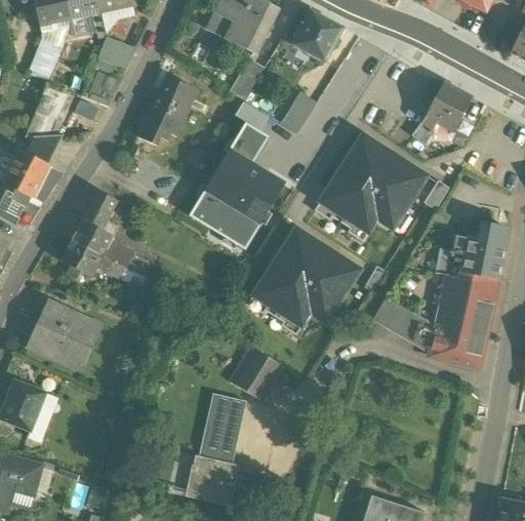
[(35,0),(36,6),(31,8),(33,15),(38,14),(41,31),(57,27),(55,22),(71,17),(67,0),(35,0)]
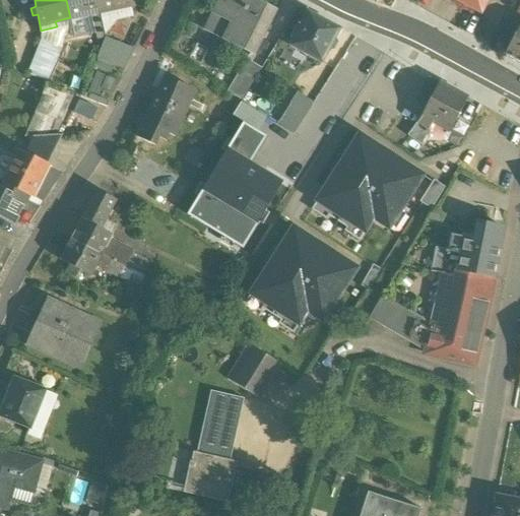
[(66,0),(70,17),(100,11),(98,0),(66,0)]
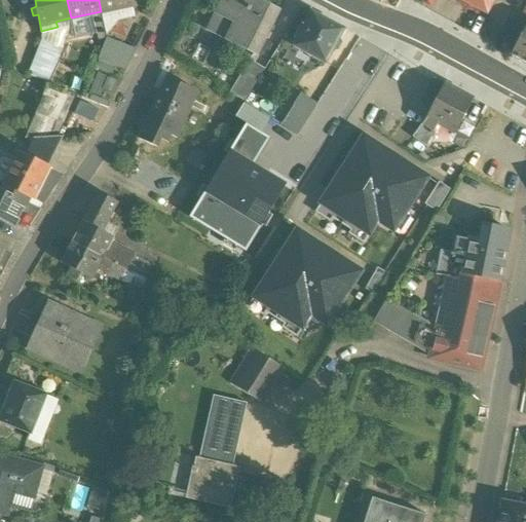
[(99,0),(101,11),(134,3),(133,0),(99,0)]
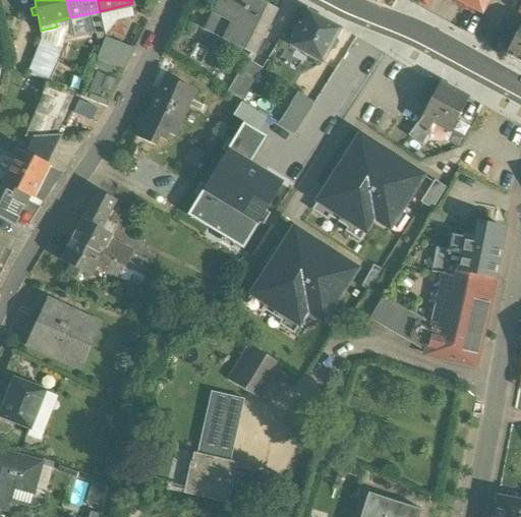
[(278,7),(263,0),(218,0),(213,10),(232,20),(223,37),(255,53),(278,7)]
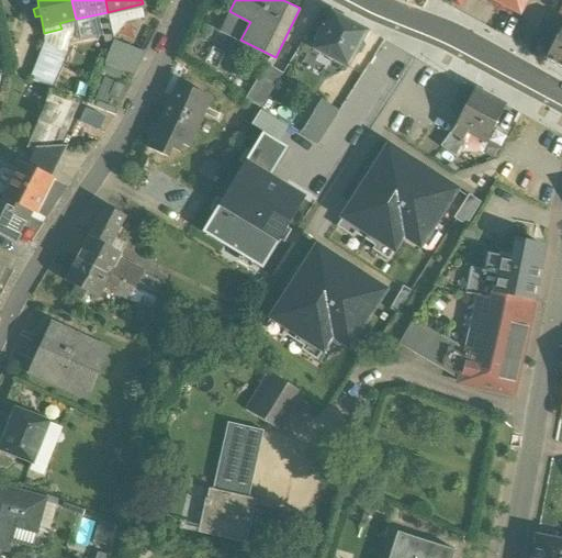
[(499,0),(520,11),(526,0),(499,0)]
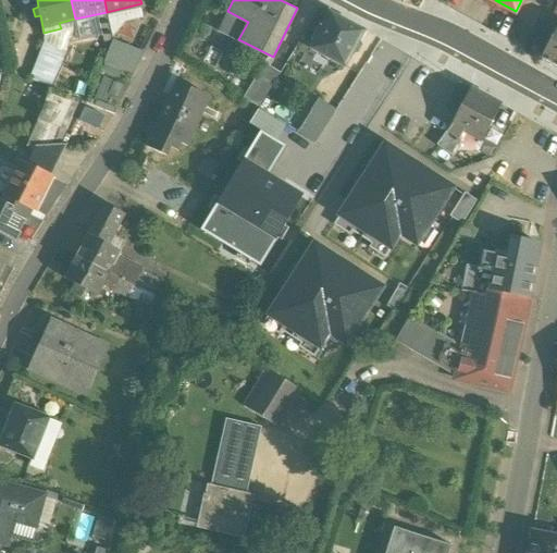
[(107,12),(111,32),(113,32),(125,17),(144,13),(141,3),(107,12)]
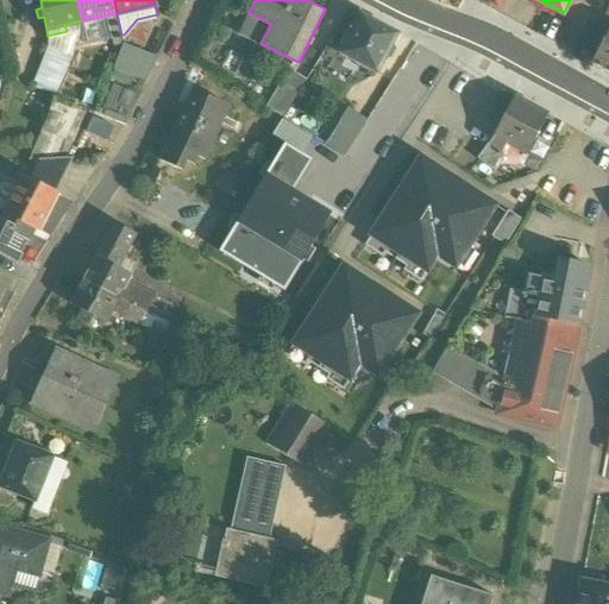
[(397,31),(362,11),(340,50),(377,69),(397,31)]
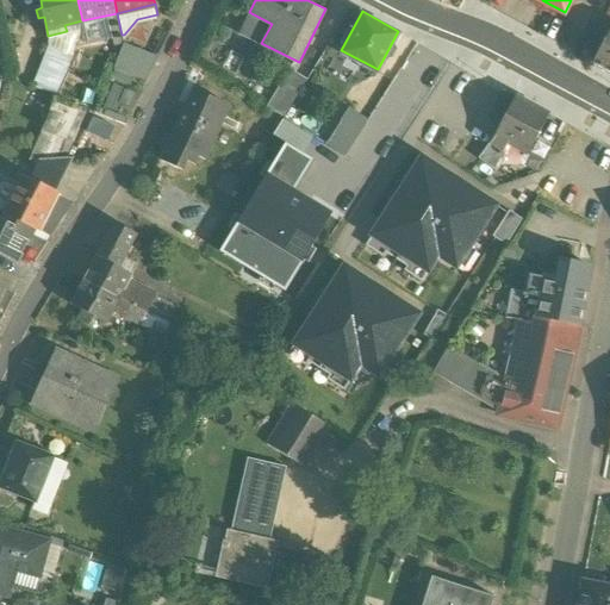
[(124,35),(122,36),(123,42),(113,66),(147,78),(161,47),(163,25),(124,35)]
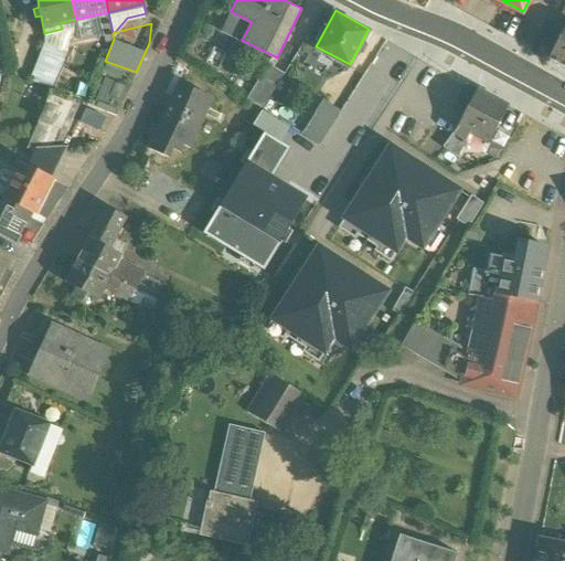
[(564,25),(550,55),(564,64),(564,25)]
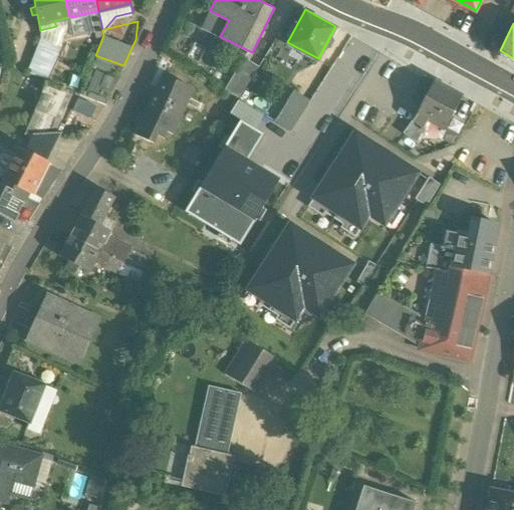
[(62,44),(41,36),(37,46),(59,54),(62,44)]
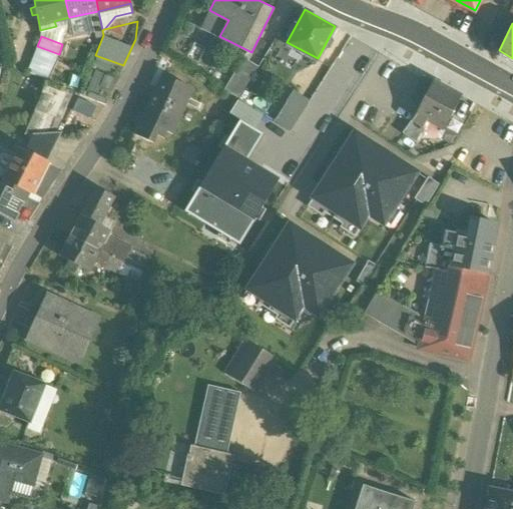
[(59,54),(37,46),(28,70),(48,78),(58,57),(59,54)]
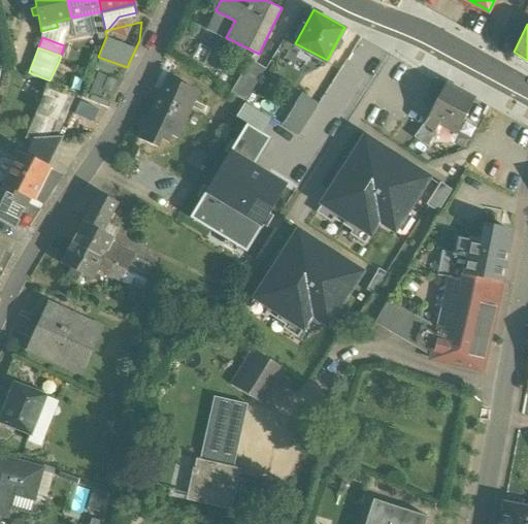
[(251,58),(236,82),(251,90),(265,66),(251,58)]
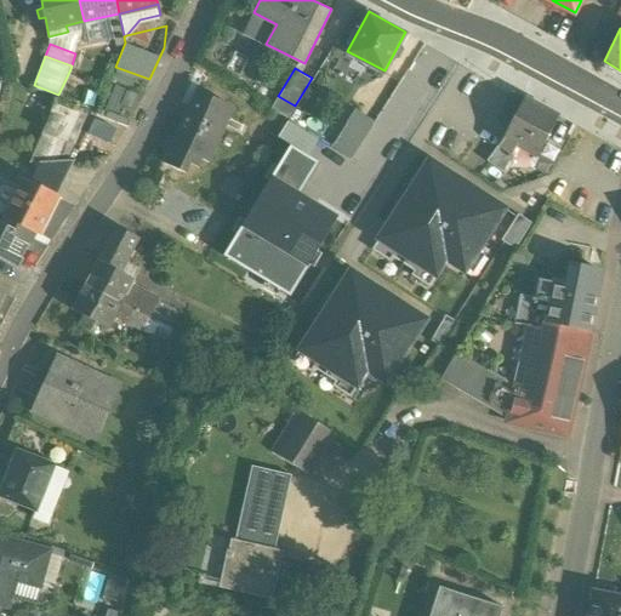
[(130,119),(137,86),(114,81),(107,114),(130,119)]
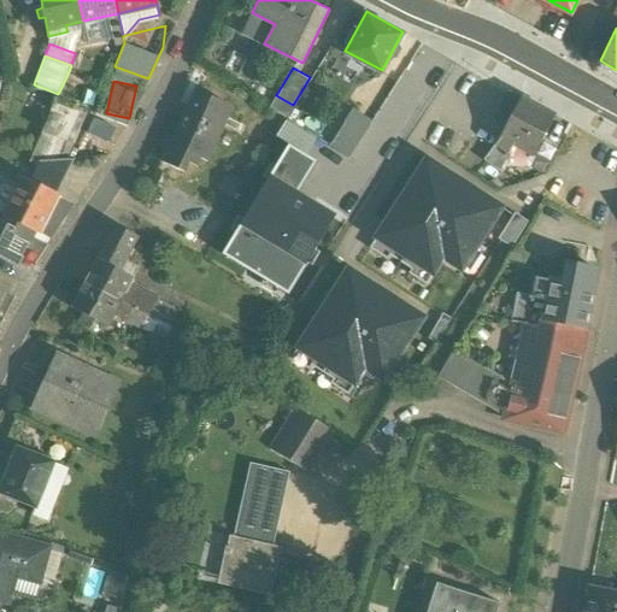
[(197,88),(171,142),(191,152),(200,156),(217,118),(224,122),(231,105),(197,88)]
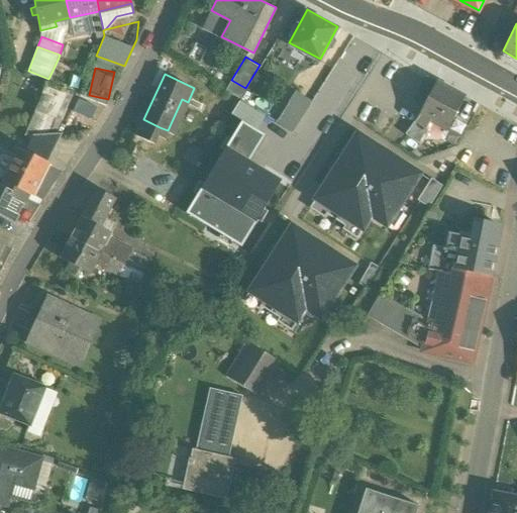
[(425,74),(413,97),(424,103),(436,80),(425,74)]
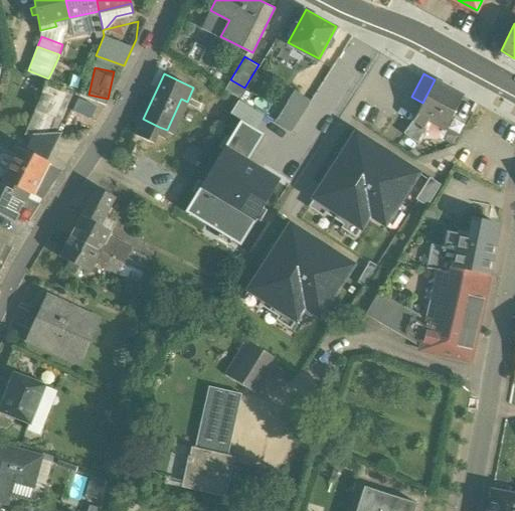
[(422,103),(417,114),(428,119),(446,128),(463,94),(436,78),(435,79),(422,103)]
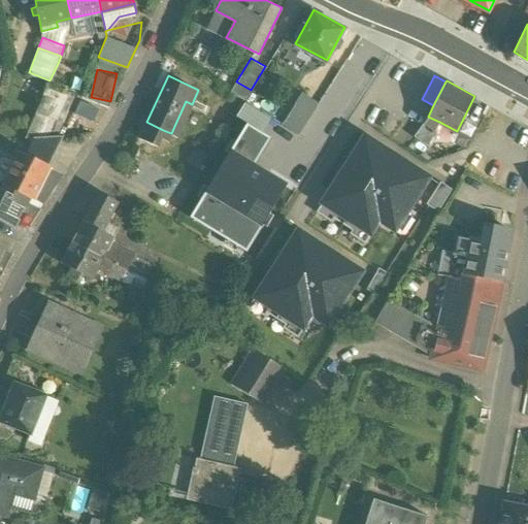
[(74,96),(47,85),(37,109),(63,121),(74,96)]
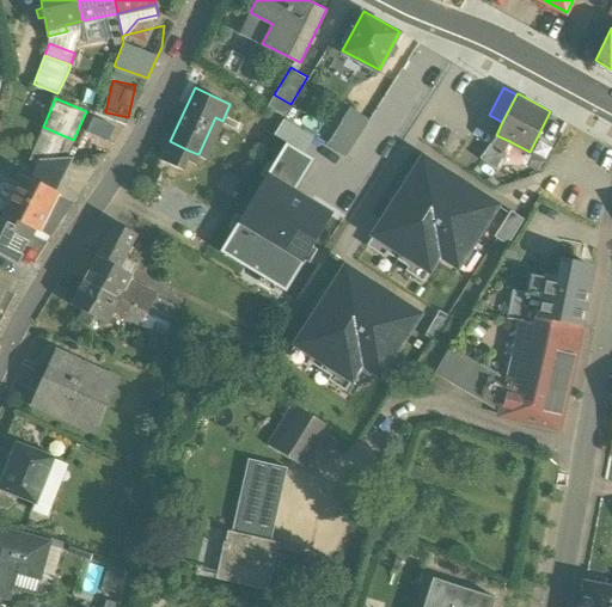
[(350,106),(328,143),(346,155),(369,118),(350,106)]
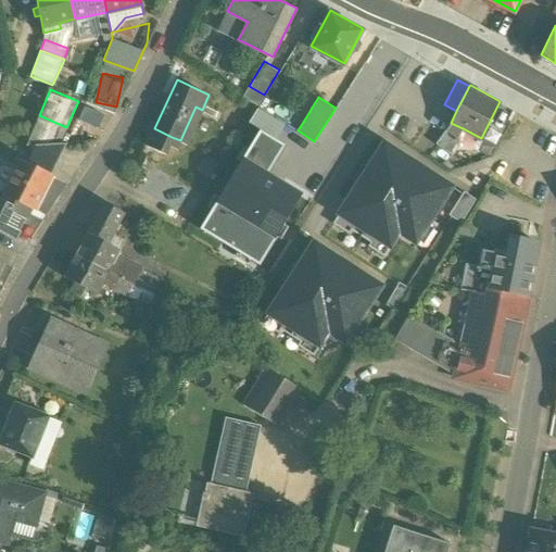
[(283,123),(257,107),(249,121),(275,137),(283,123)]
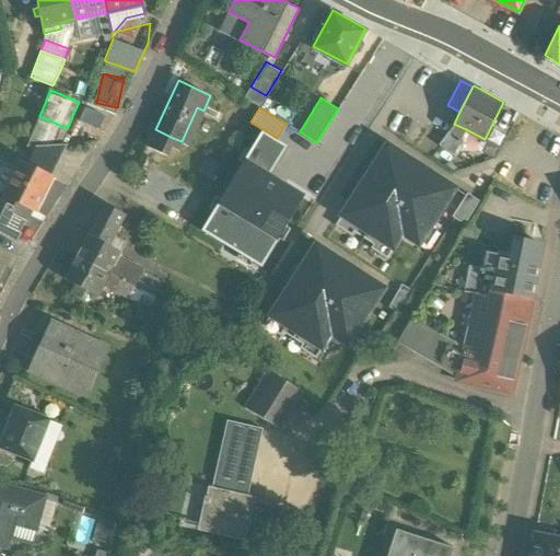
[(67,128),(39,116),(27,145),(36,145),(61,141),(67,128)]
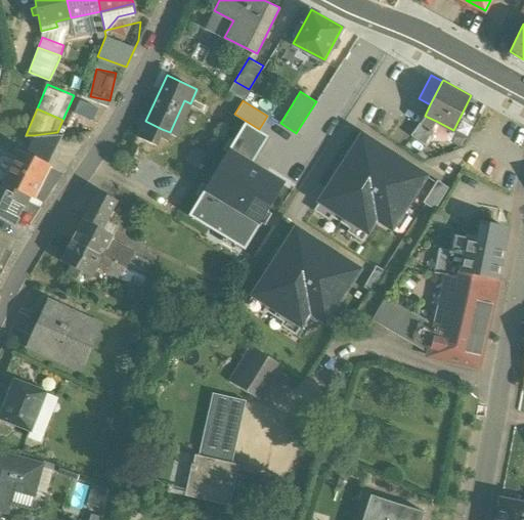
[(436,121),(425,116),(411,134),(426,144),(432,135),(433,127),(436,121)]
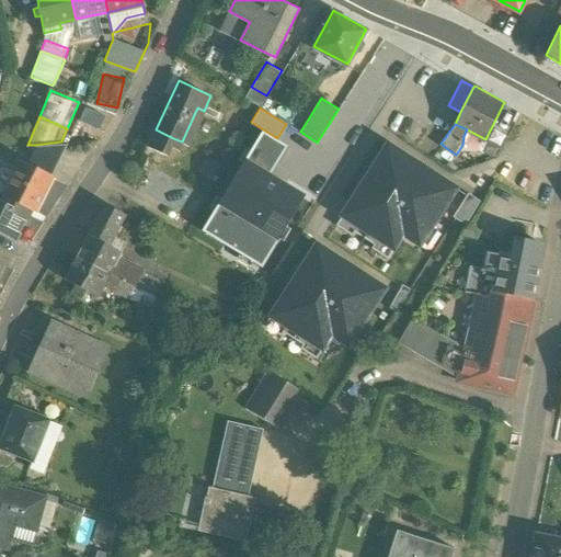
[(173,138),(156,129),(149,145),(167,154),(173,138)]
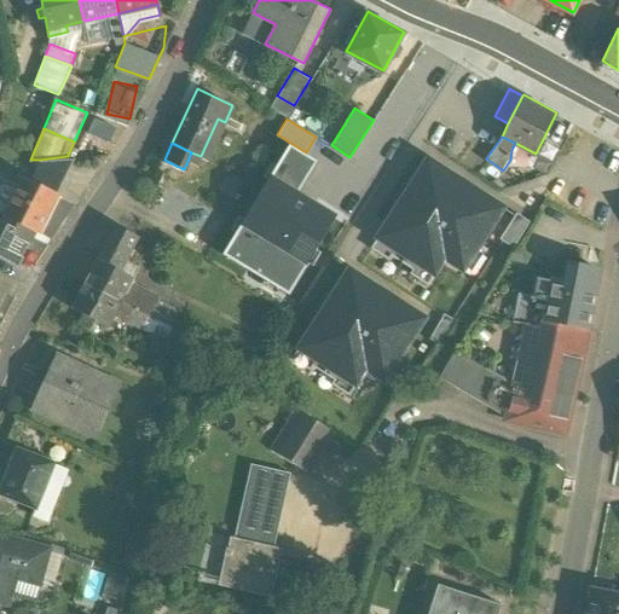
[(224,253),(289,293),(336,213),(299,190),(317,160),(290,143),(224,253)]
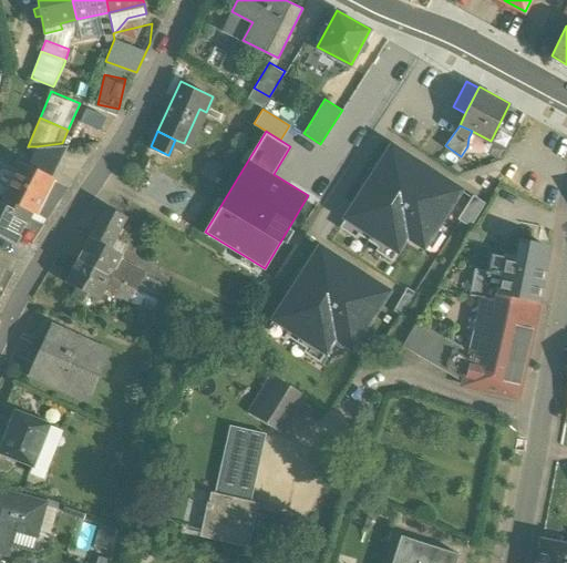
[(463,188),(394,142),(340,222),(398,259),(412,238),(424,246),(463,188)]
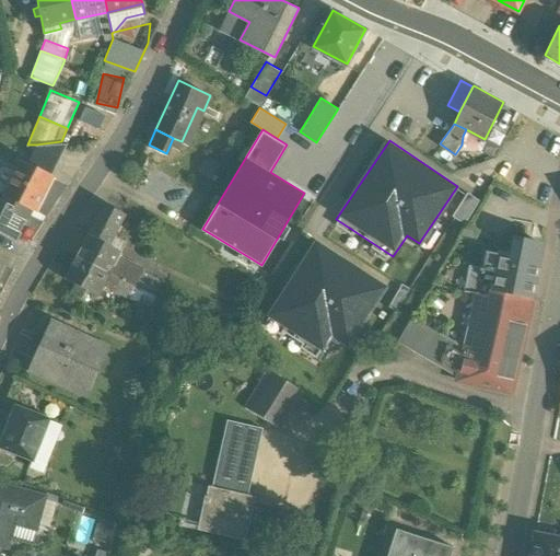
[(68,142),(36,145),(28,162),(53,174),(68,142)]
